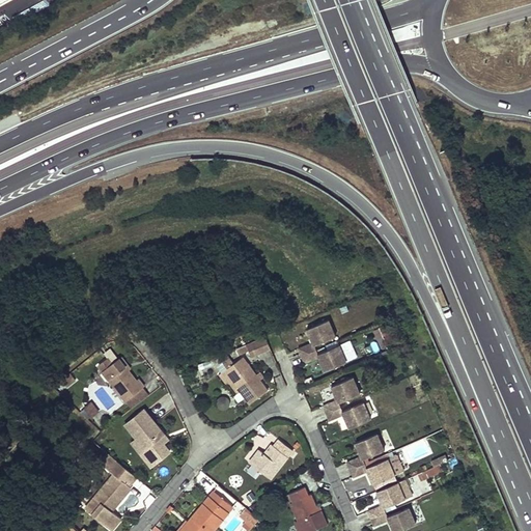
[(298,350),(301,357),(315,351),(313,346),(334,337),(328,320),(306,330),(312,343),(298,350)]
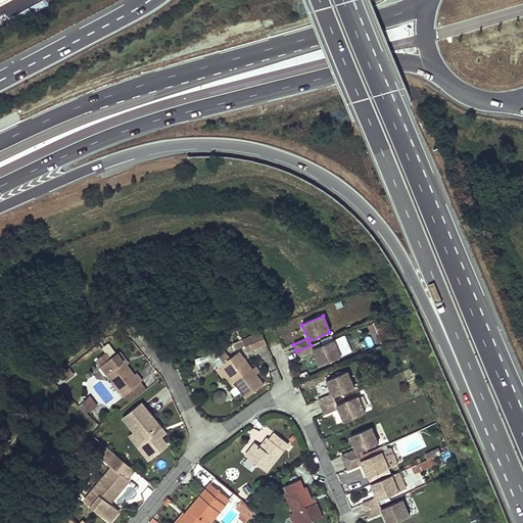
[(262,333),(234,344),(237,350),(251,344),(253,347),(266,343),(262,333)]
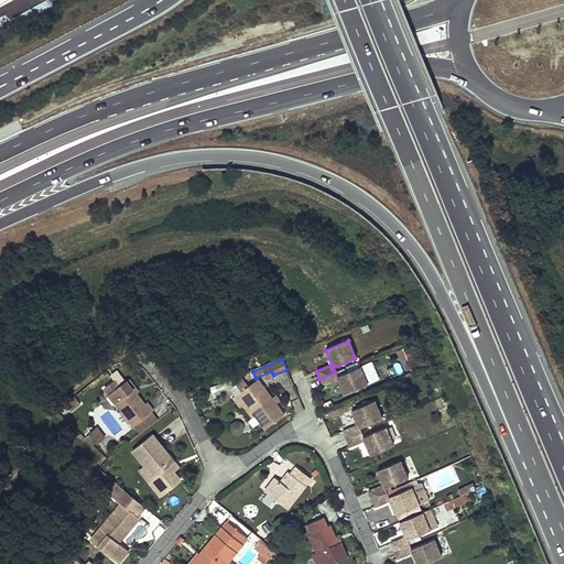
[(335,372),(320,379),(323,386),(337,380),(343,394),(366,384),(359,368),(337,377),(335,372)]
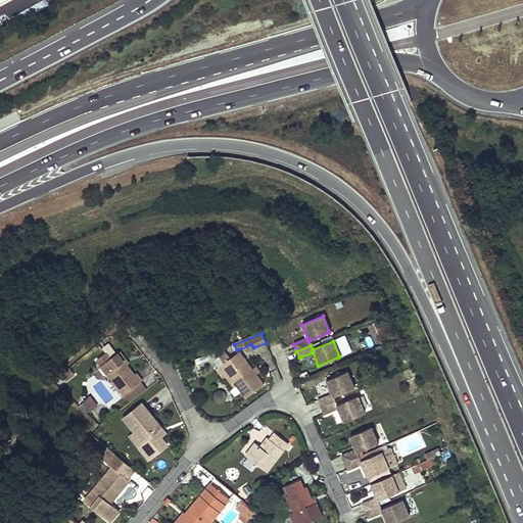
[(119,353),(128,366),(130,364),(121,352),(119,353)]
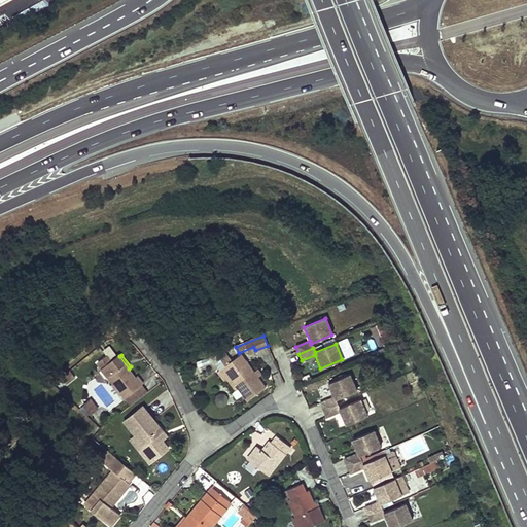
[(227,381),(230,380),(232,379),(239,388),(249,401),(267,388),(258,378),(255,373),(249,365),(242,355),(220,372),(227,381)]
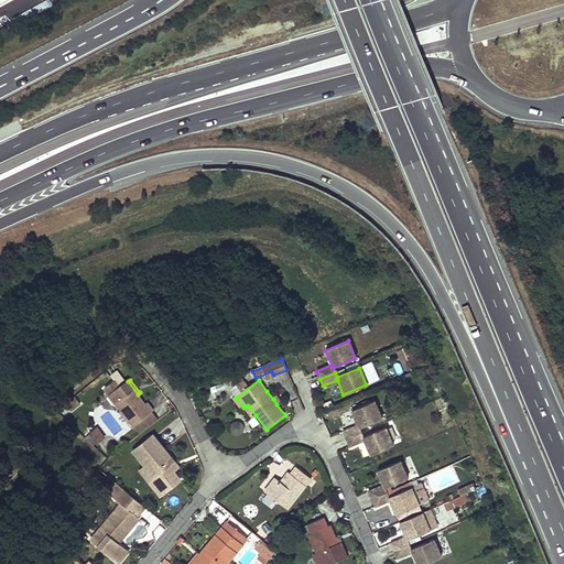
[(120,388),(109,396),(133,427),(153,412),(148,404),(147,405),(138,394),(128,381),(120,388)]
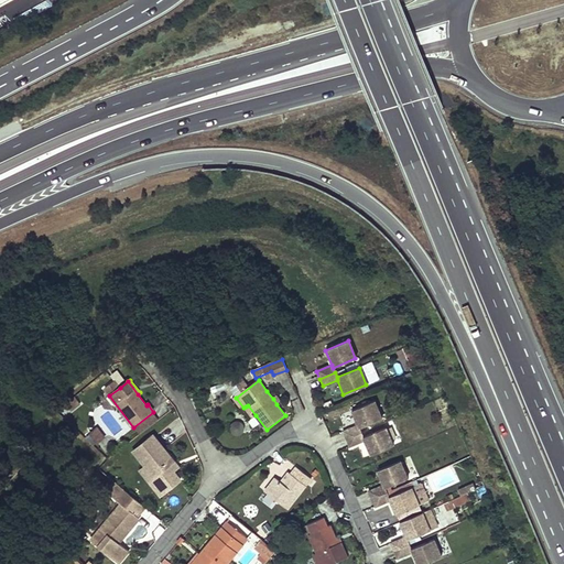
[(106,390),(109,396),(120,388),(116,382),(106,390)]
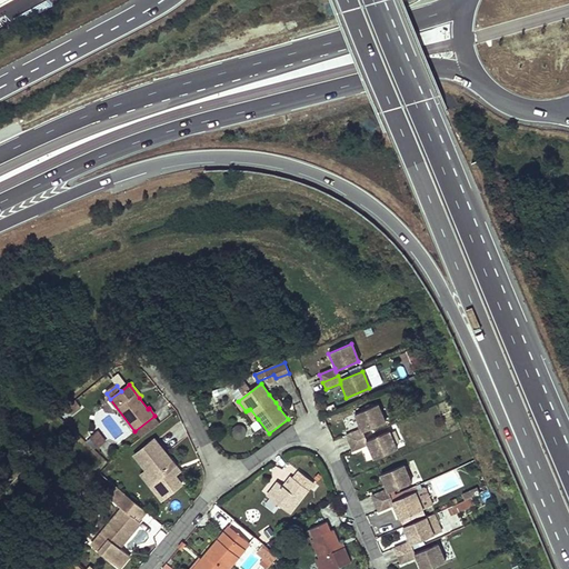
[(436,406),(440,420),(450,417),(446,402),(436,406)]
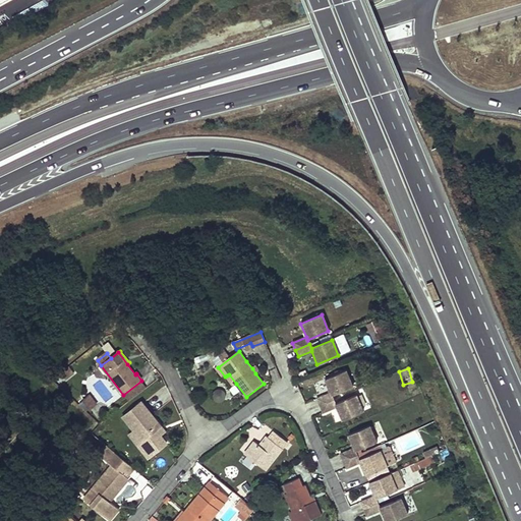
[(315,399),(319,406),(333,400),(331,396),(351,387),(345,370),(324,380),(329,393),(315,399)]
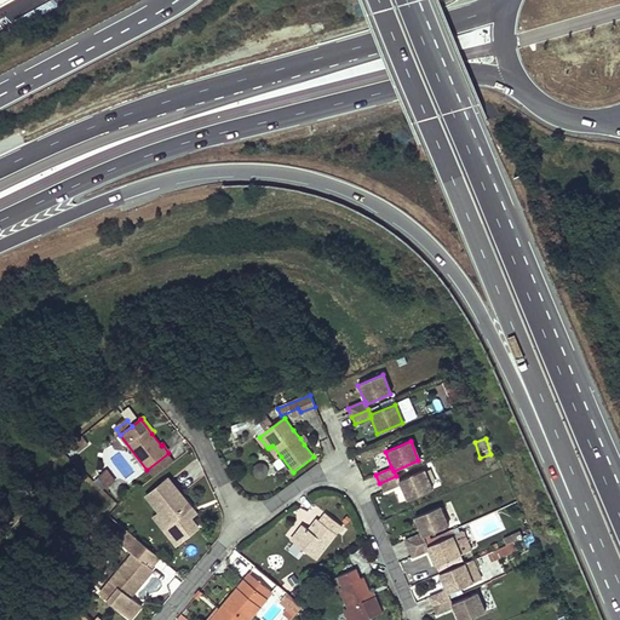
[(273,446),(270,447),(279,459),(281,457),(273,446)]
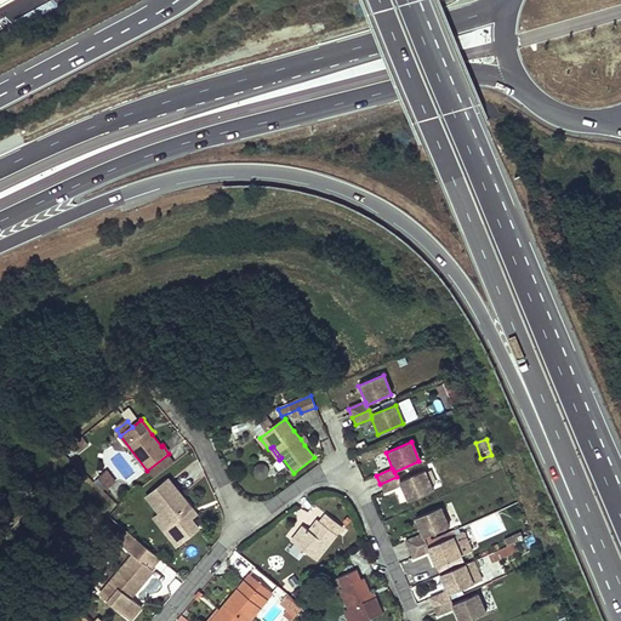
[(429,469),(436,488),(443,485),(437,467),(429,469)]
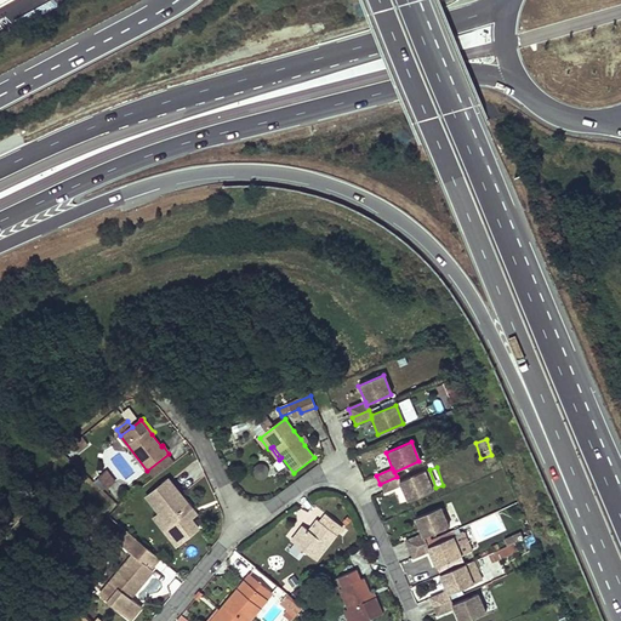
[(106,489),(117,483),(108,469),(98,476),(106,489)]
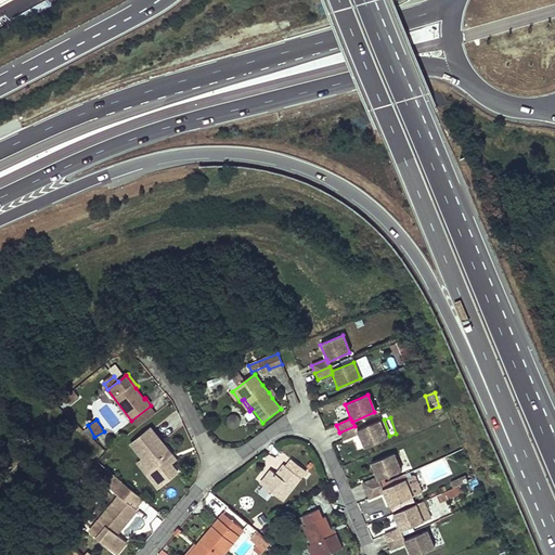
[(355,426),(339,433),(343,440),(357,434),(363,448),(386,439),(378,422),(357,430),(355,426)]
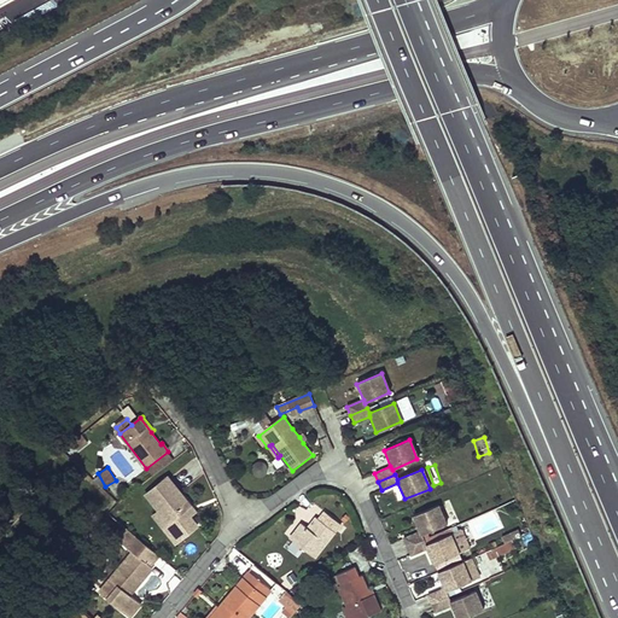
[(169,523),(163,528),(176,544),(199,526),(192,517),(187,512),(193,507),(170,478),(147,496),(161,512),(169,523)]
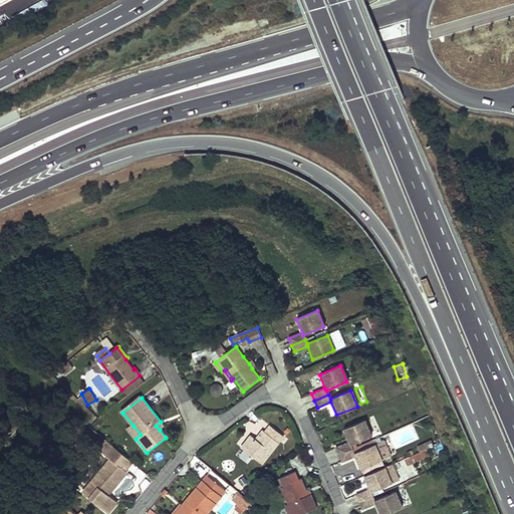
[(156,426),(160,430),(164,427),(161,422),(156,426)]
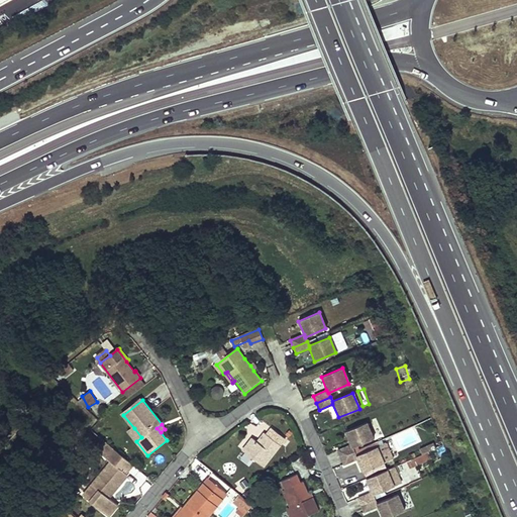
[(337,451),(340,458),(354,452),(352,448),(374,439),(367,424),(345,433),(350,446),(337,451)]
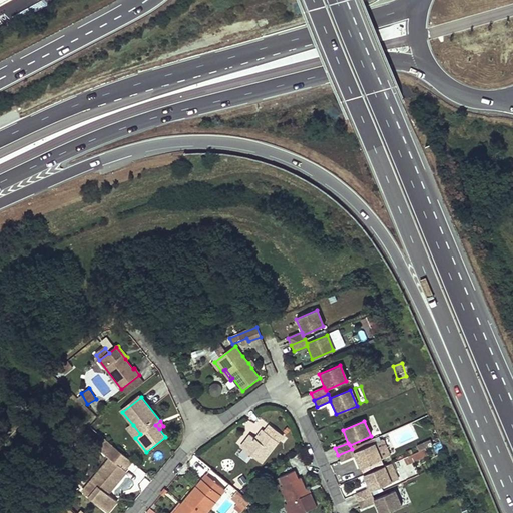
[(128,429),(135,438),(140,434),(133,425),(128,429)]
